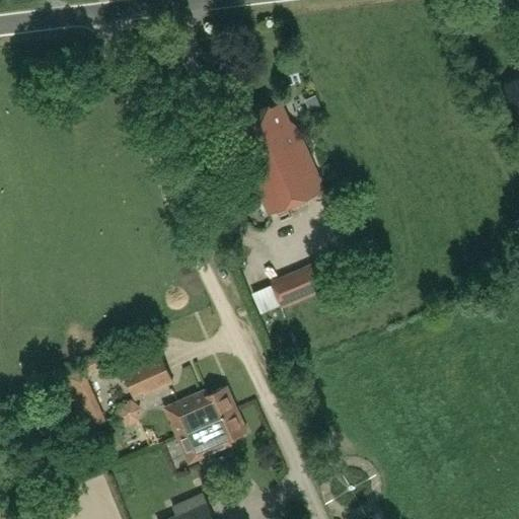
[(518,77),(501,86),(518,126),(518,125),(518,77)]
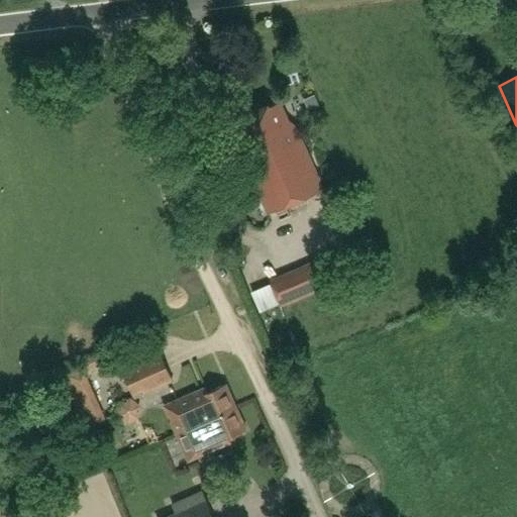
[(240,138),(235,140),(268,214),(323,189),(295,124),(288,123),(279,103),(233,123),(240,138)]
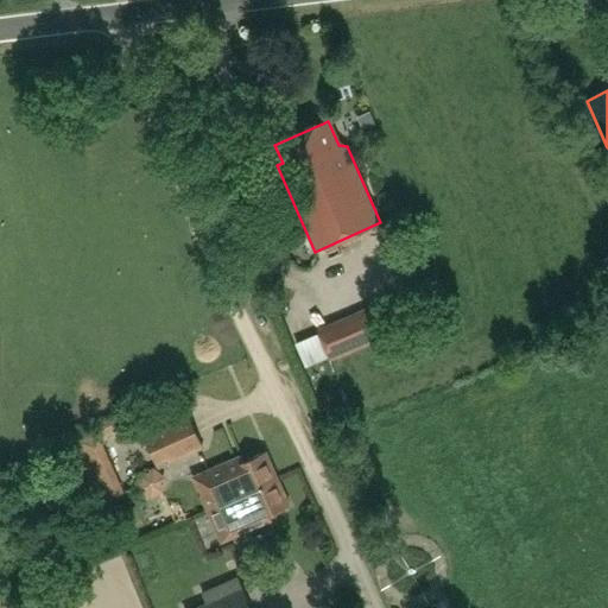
[(322,325),(330,354),(382,340),(373,310),(322,325)]
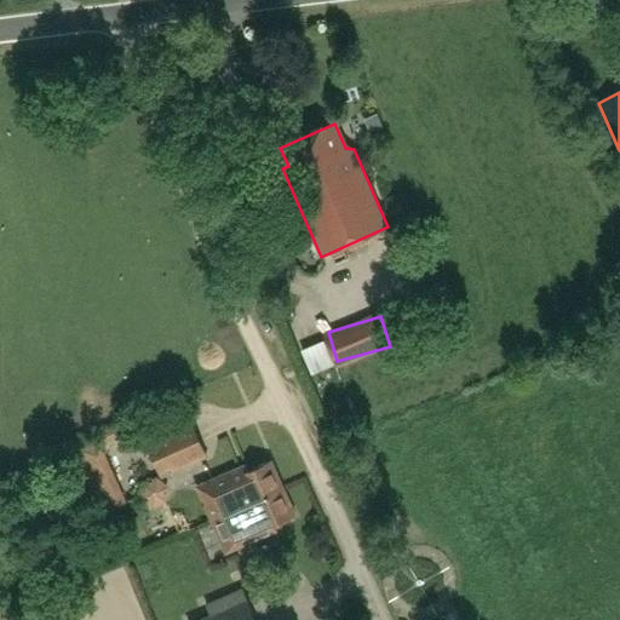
[(310,373),(334,362),(325,339),(300,350),(310,373)]
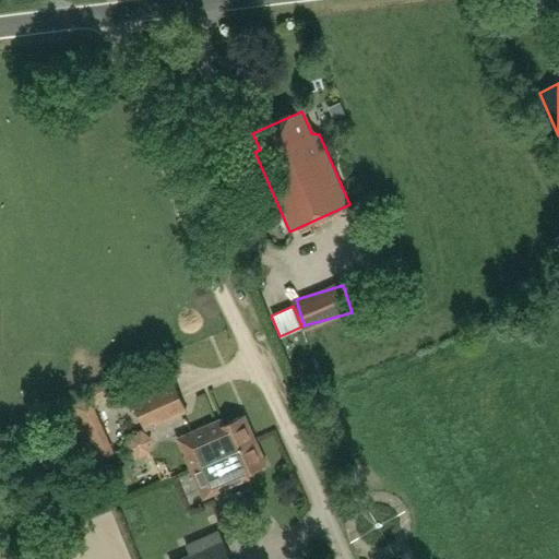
[(171,379),(131,396),(144,427),(185,411),(171,379)]
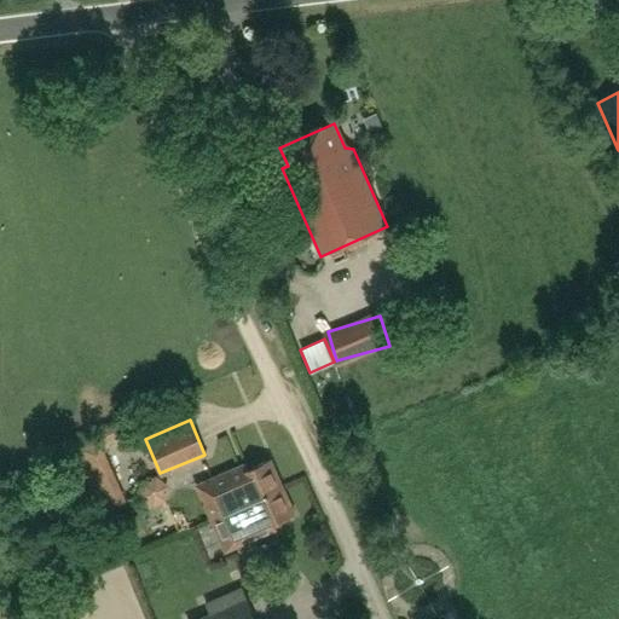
[(225,512),(282,486),(270,460),(237,474),(235,469),(197,486),(210,519),(225,512)]
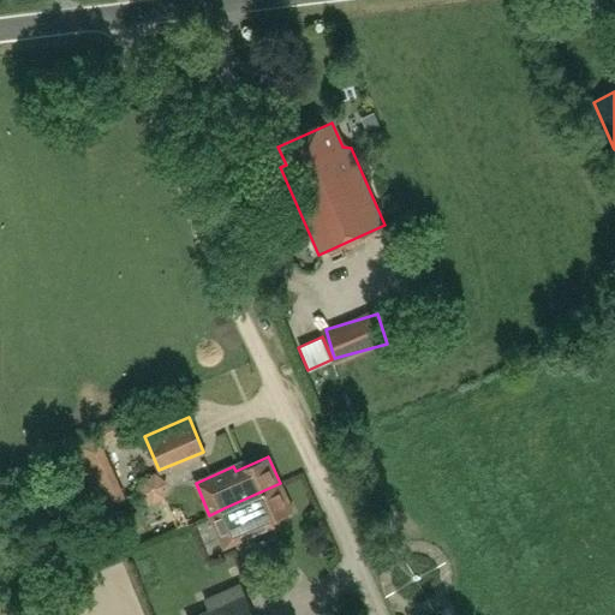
[(101,460),(84,467),(102,509),(119,502),(101,460)]
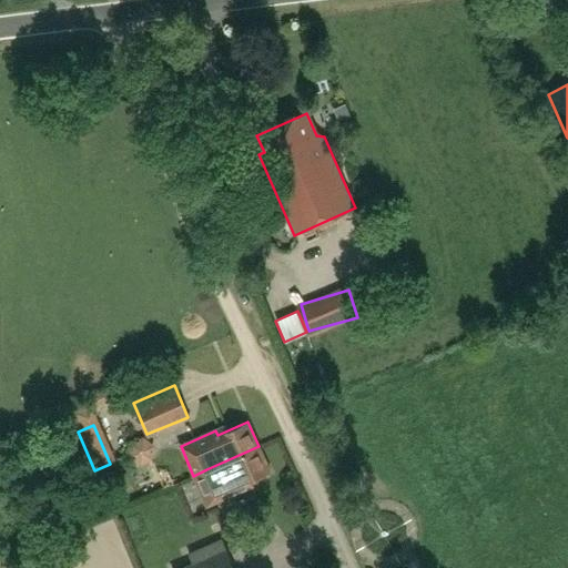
[(206,469),(193,476),(206,504),(240,489),(239,486),(270,473),(259,446),(206,469)]
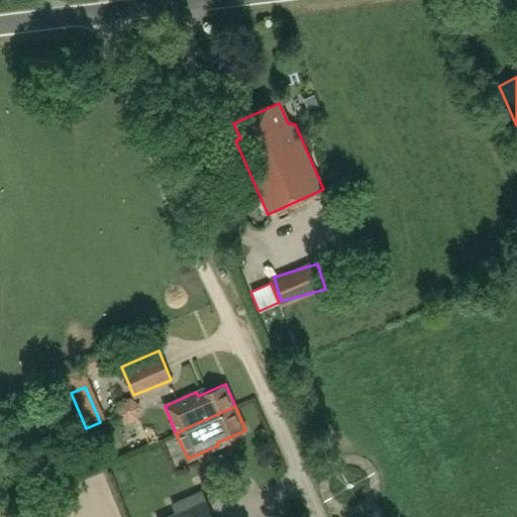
[(211,516),(201,491),(172,504),(177,516),(211,516)]
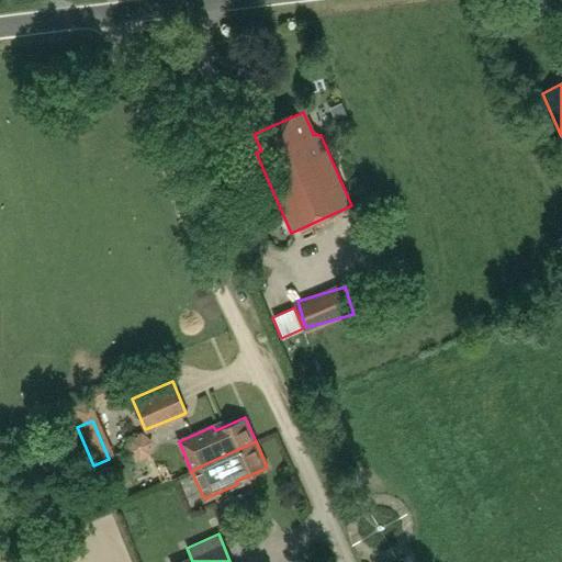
All buildings are outlined.
